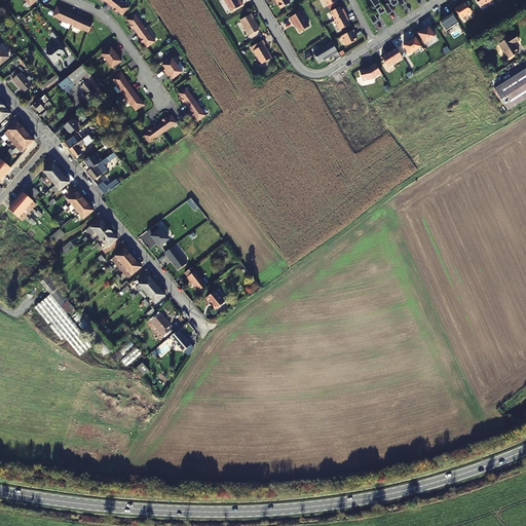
[(125,5),(118,0),(112,0),(109,5),(114,9),(113,10),(116,12),(117,11),(118,12),(119,13),(122,15),(123,15),(128,9),(124,6),(125,5)]
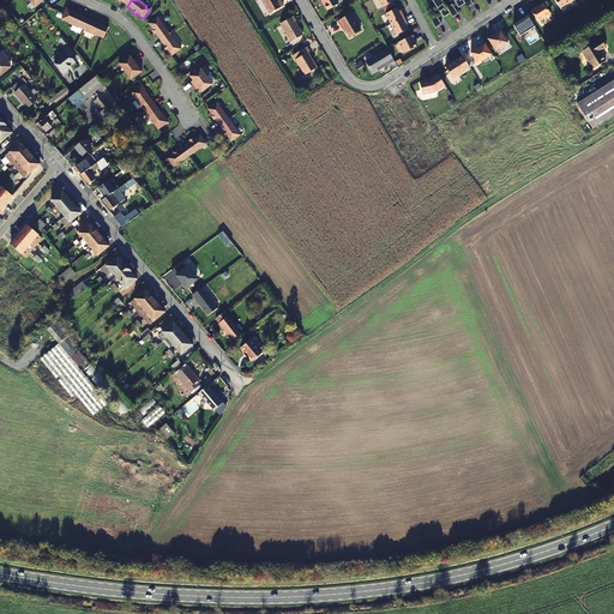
[(280,0),(277,0),(276,0),(260,0),(270,14),(283,7),(283,6),(280,0)]
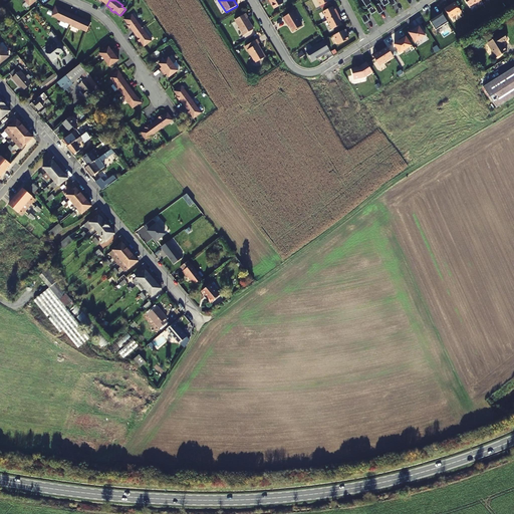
[(283,3),(281,0),(269,0),(270,1),(271,1),(272,4),(272,5),(275,9),(283,3)]
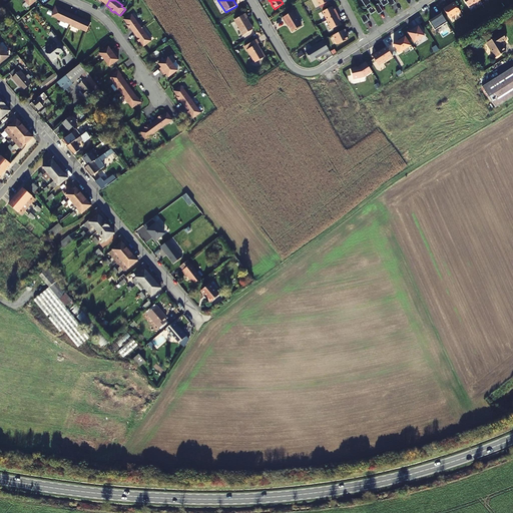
[(374,8),(368,0),(360,0),(369,13),(375,9),(374,8)]
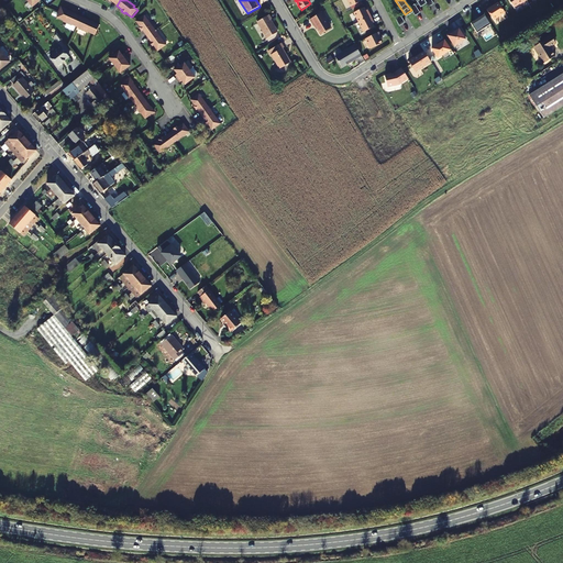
[(494,20),(505,12),(498,2),(486,10),(494,20)]
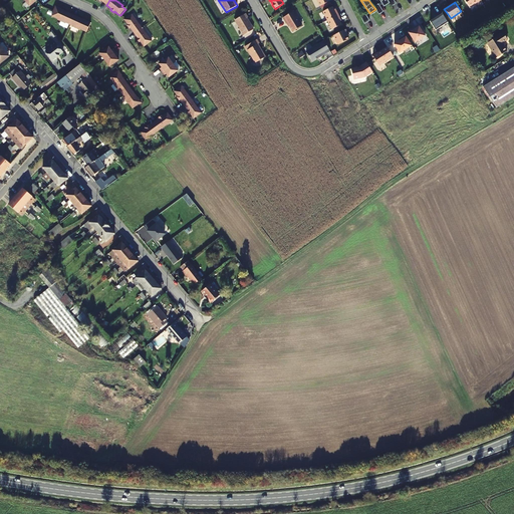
[(378,5),(374,8),(375,9),(377,12),(379,15),(383,12),(378,5)]
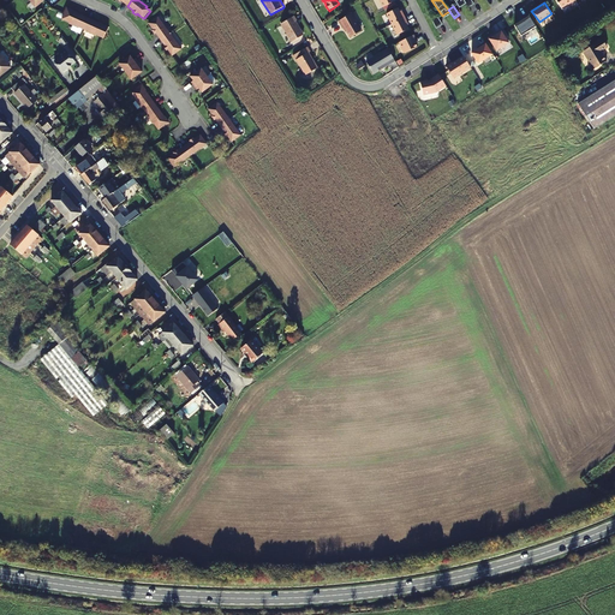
[(82,29),(88,18),(78,13),(78,15),(75,13),(76,12),(66,7),(64,15),(61,19),(70,23),(69,24),(78,28),(82,29)]
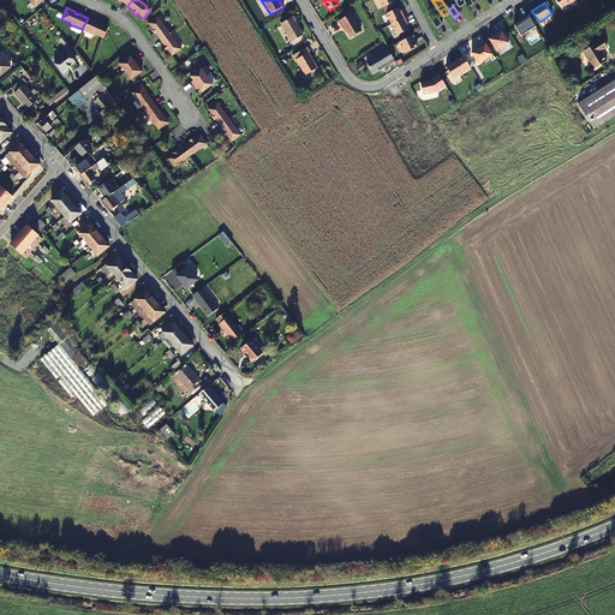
[(393,24),(406,18),(402,11),(400,12),(399,9),(387,13),(393,24)]
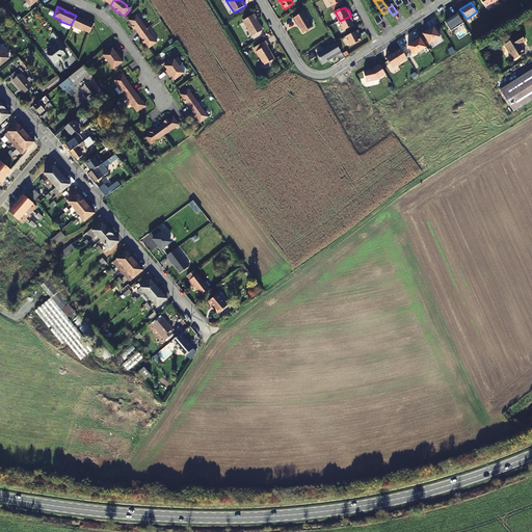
[(313,27),(303,12),(293,19),(297,25),(299,25),(301,28),(300,28),(303,33),(313,27)]
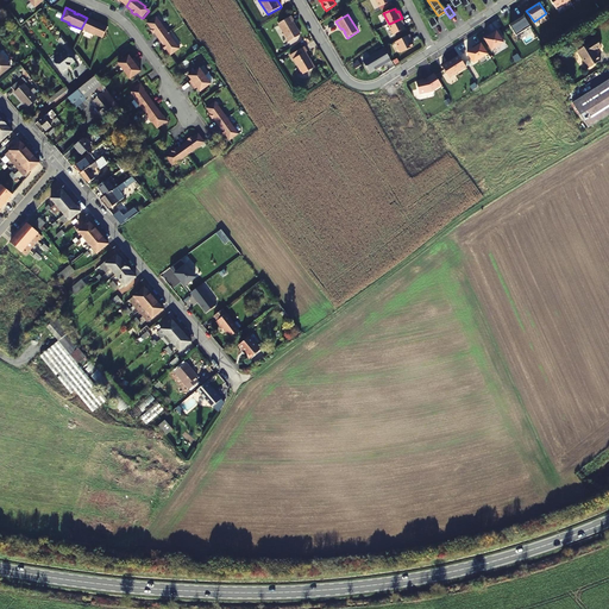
[(438,25),(432,16),(427,19),(432,30),(438,25)]
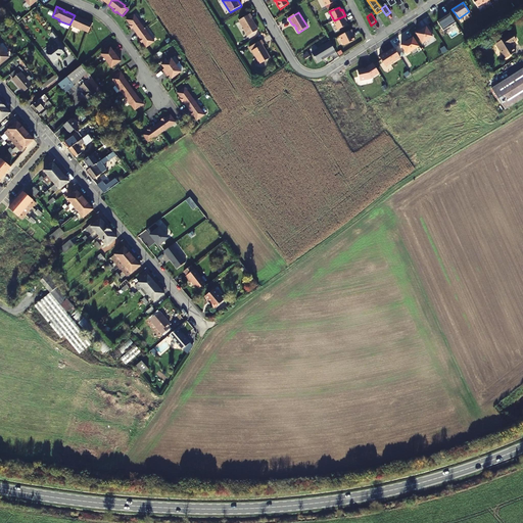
[(436,22),(442,32),(456,24),(449,13),(436,22)]
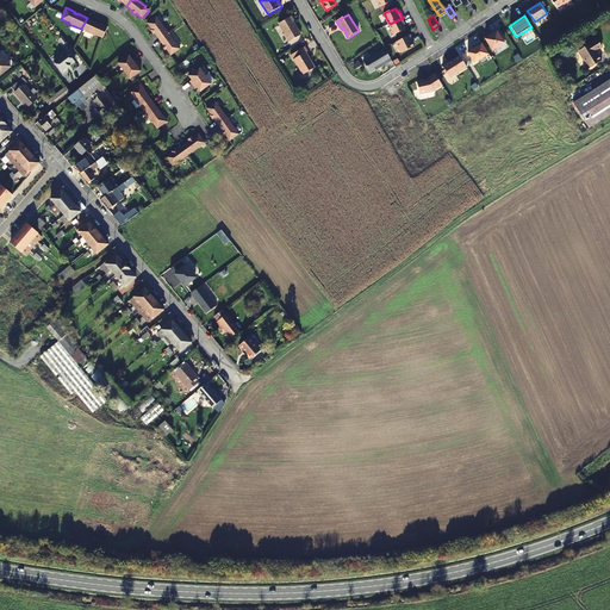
[(154,33),(159,39),(168,32),(160,22),(159,22),(155,17),(147,23),(150,27),(151,27),(153,29),(150,30),(153,35),(154,33)]
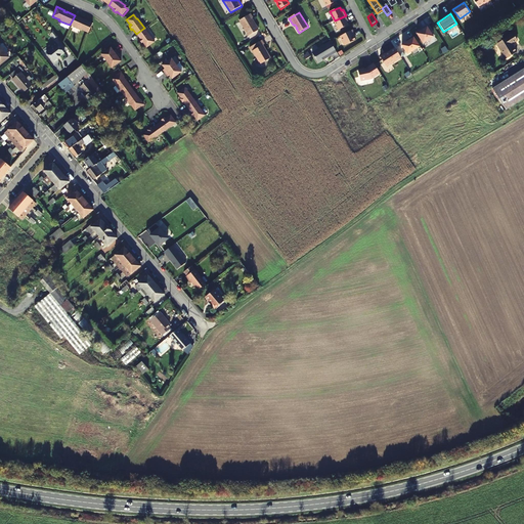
[(252,18),(250,14),(239,20),(249,36),(258,30),(252,18)]
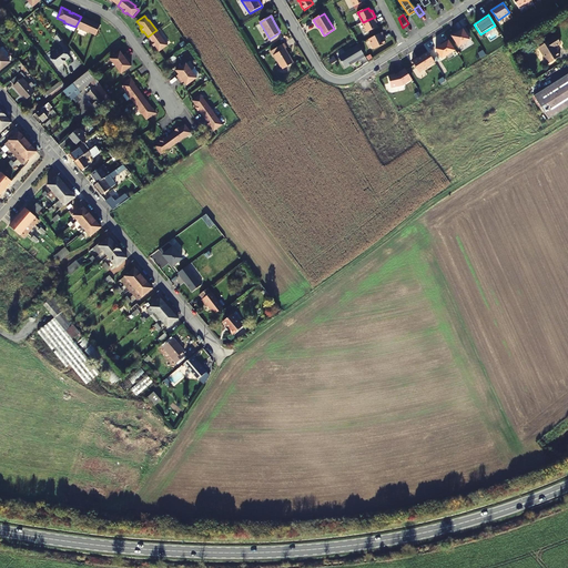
[(89,20),(81,17),(75,27),(80,28),(79,29),(88,33),(88,32),(95,36),(100,26),(92,21),(91,22),(89,21),(89,20)]
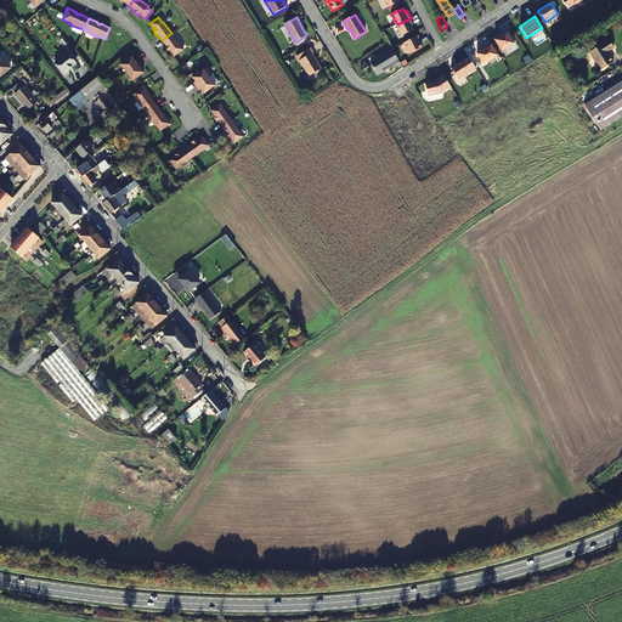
[(414,26),(411,18),(397,24),(402,35),(414,29),(412,26),(414,26)]
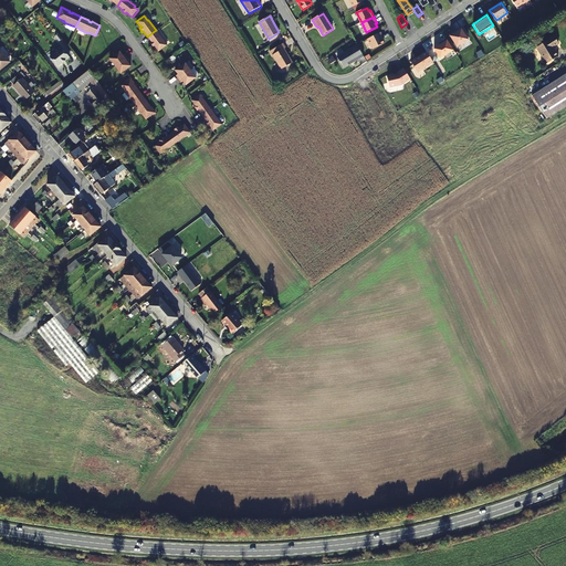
[(450,35),(458,46),(469,39),(461,28),(450,35)]
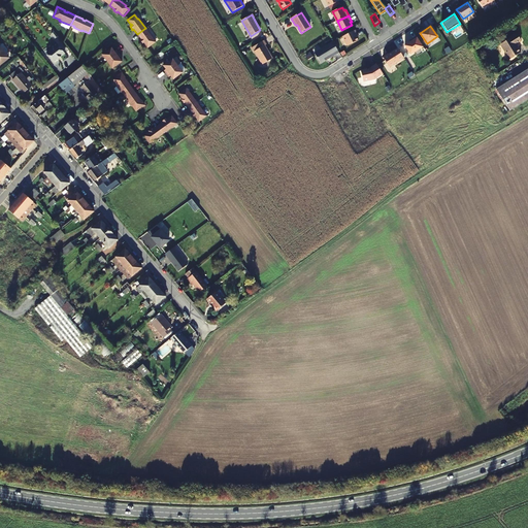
[(153,38),(145,28),(137,34),(141,39),(140,40),(142,43),(144,42),(145,43),(144,44),(147,48),(149,47),(155,43),(152,39),(153,38)]
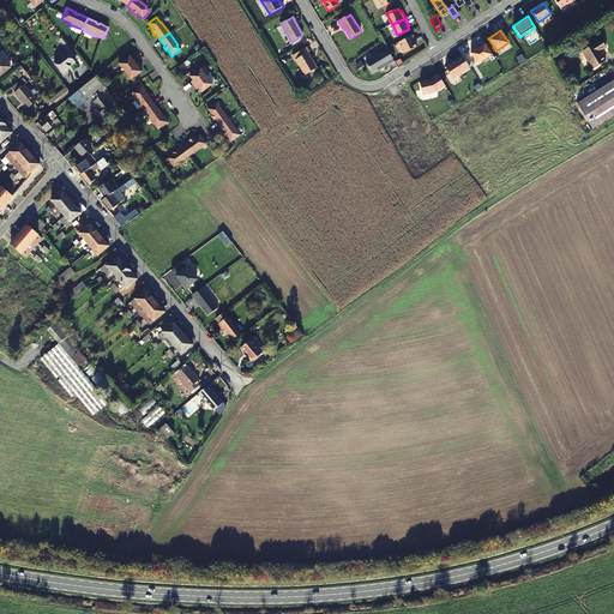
[(417,42),(414,35),(399,42),(405,53),(417,47),(416,43),(417,42)]
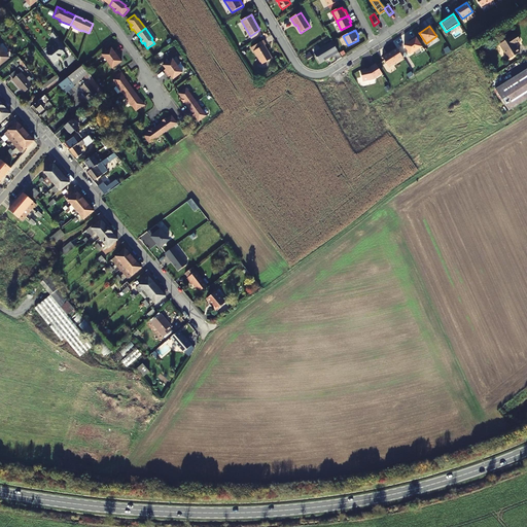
[(521,40),(517,34),(500,44),(510,60),(520,53),(515,44),(521,40)]
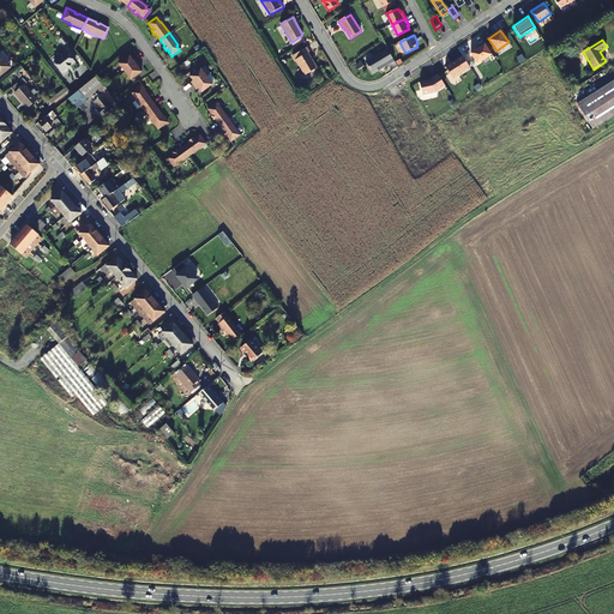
[(471,52),(477,64),(482,60),(486,65),(492,60),(489,56),(493,54),(486,43),(471,52)]
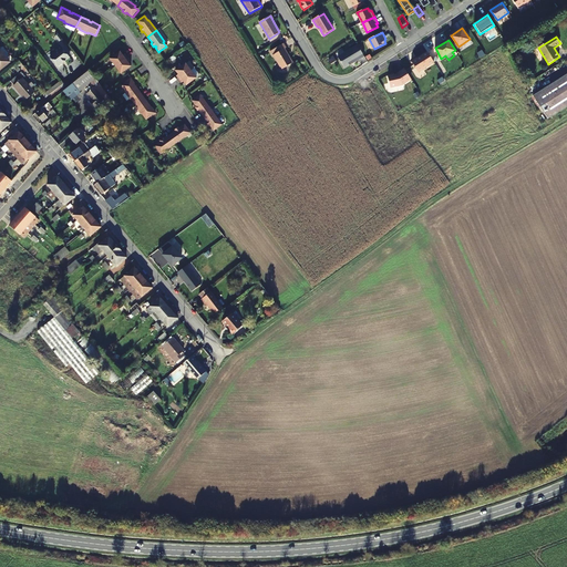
[(285,50),(286,49),(284,44),(270,52),(272,57),(274,57),(281,70),(292,63),(290,59),(289,60),(287,55),(287,54),(285,50)]
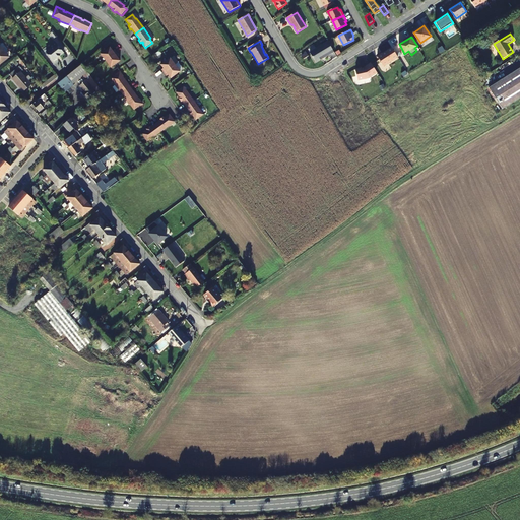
[(334,52),(328,42),(310,52),(316,61),(330,53),(331,54),(334,52)]
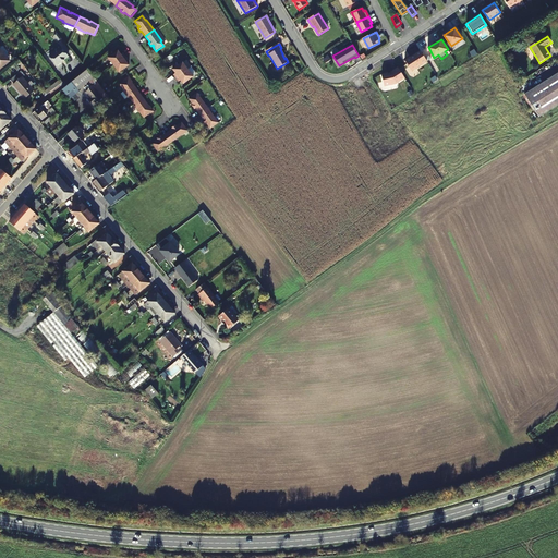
[(59,46),(47,57),(58,68),(69,57),(59,46)]
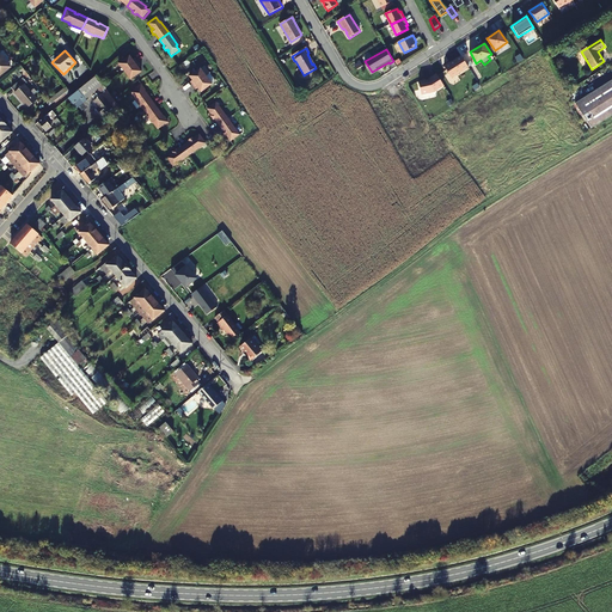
[(0,74),(11,67),(0,53),(0,74)]
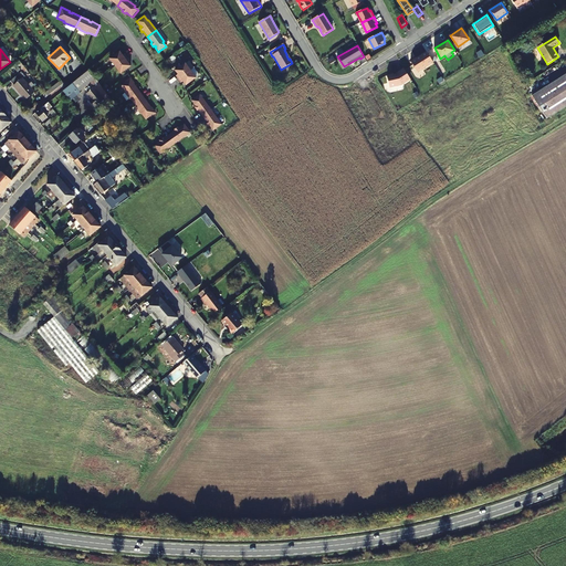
[(115,66),(127,58),(125,53),(123,55),(119,51),(114,55),(109,59),(115,66)]
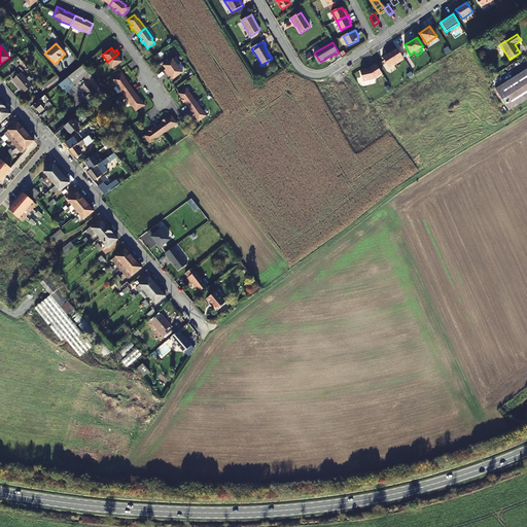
[(382,57),(388,66),(402,57),(397,47),(382,57)]
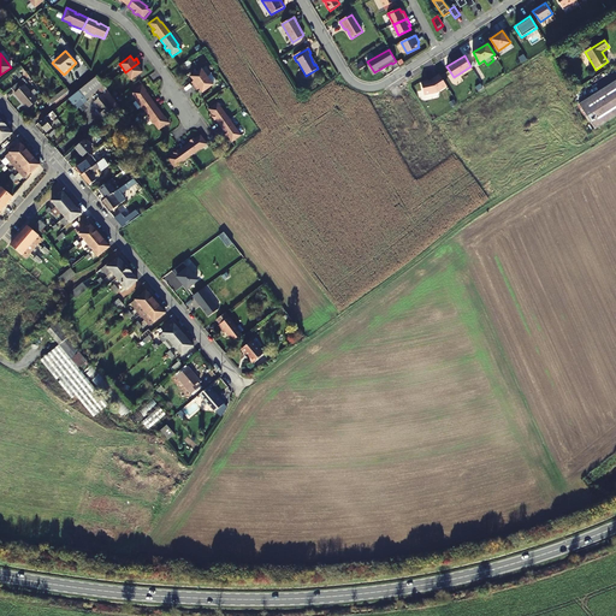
[(141,66),(138,63),(125,72),(131,81),(135,77),(142,72),(138,67),(141,66)]
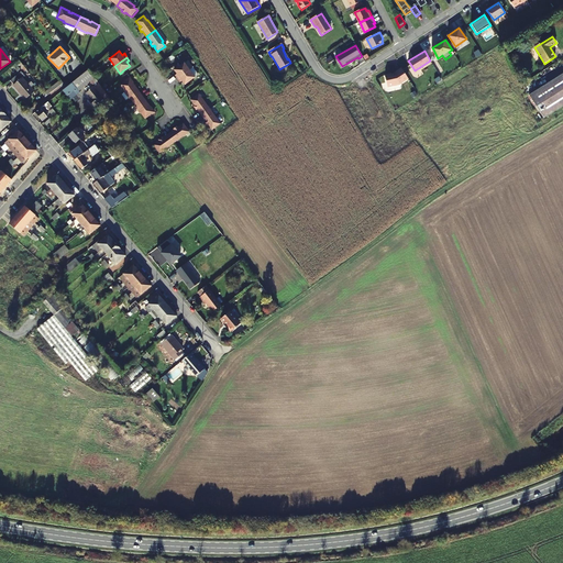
[(177,79),(189,70),(184,63),(180,66),(174,70),(176,74),(175,76),(177,79)]
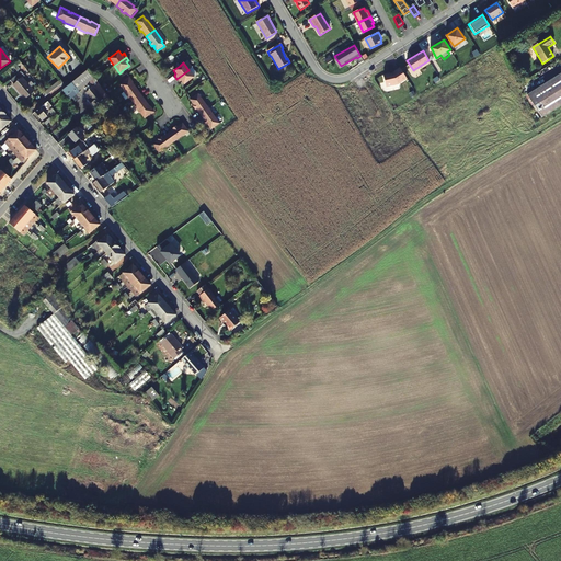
[(399,68),(392,72),(385,73),(387,87),(399,83),(407,78),(399,68)]
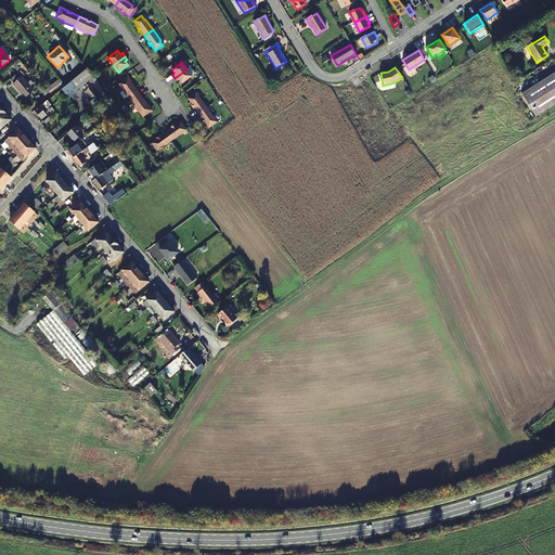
[(62,89),(69,98),(78,91),(77,89),(94,76),(88,68),(66,86),(62,89)]
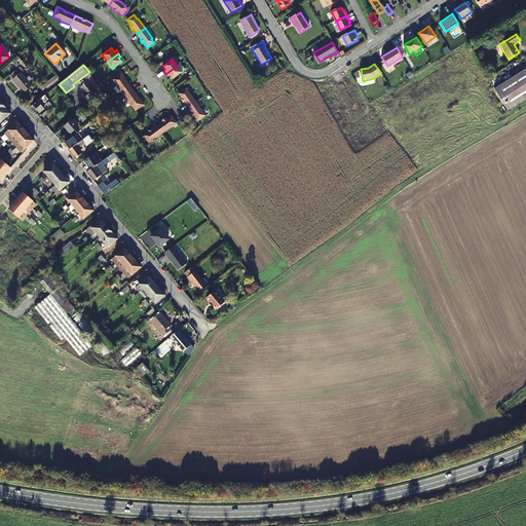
[(182,73),(177,66),(165,74),(167,77),(170,76),(173,79),(182,73)]
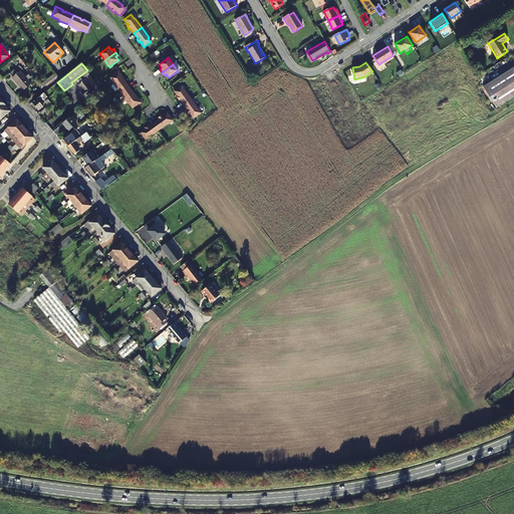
[(31,83),(29,80),(26,76),(20,70),(21,68),(19,66),(10,73),(13,77),(24,90),(31,83)]
